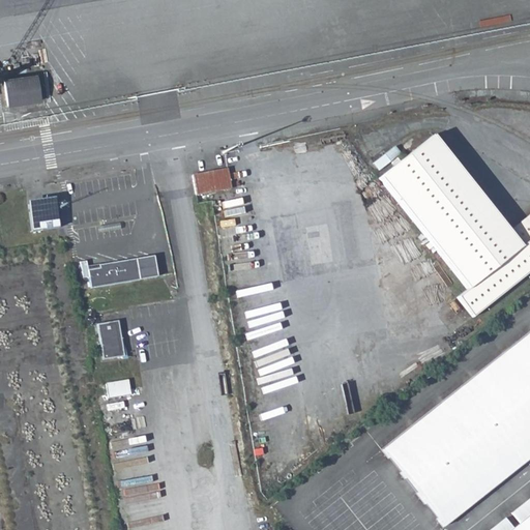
[(39,102),(36,77),(3,81),(6,107),(39,102)]
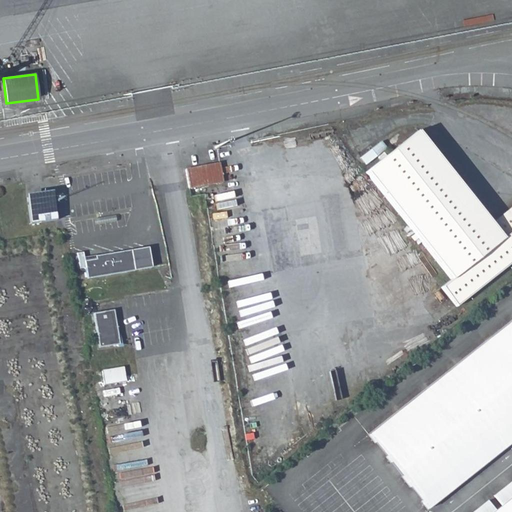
[(511,208),(493,223),(418,132),(367,173),(453,278),(444,285),(460,305),(511,263),(511,208)]
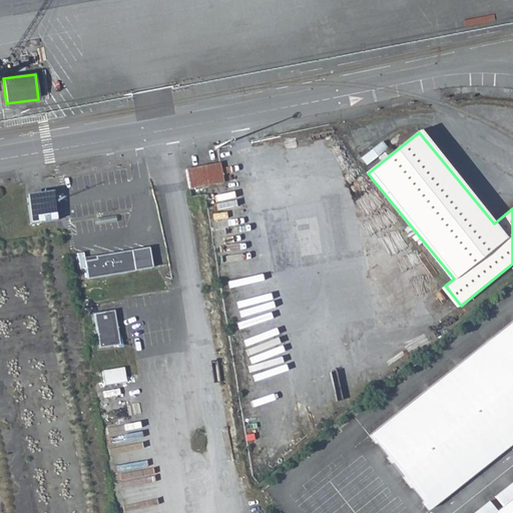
[(376,147),(362,156),(367,163),(381,154),(376,147)]
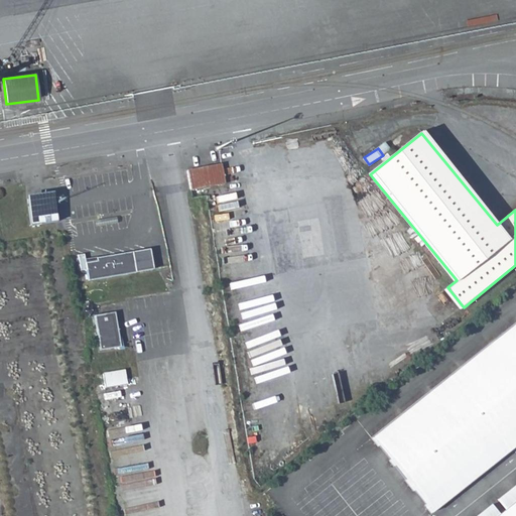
[(187,171),(190,191),(225,185),(221,165),(187,171)]
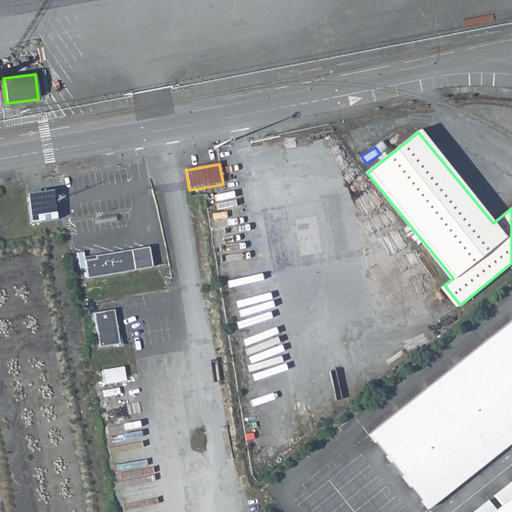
[(48,214),(45,197),(26,200),(30,226),(54,222),(53,214),(48,214)]
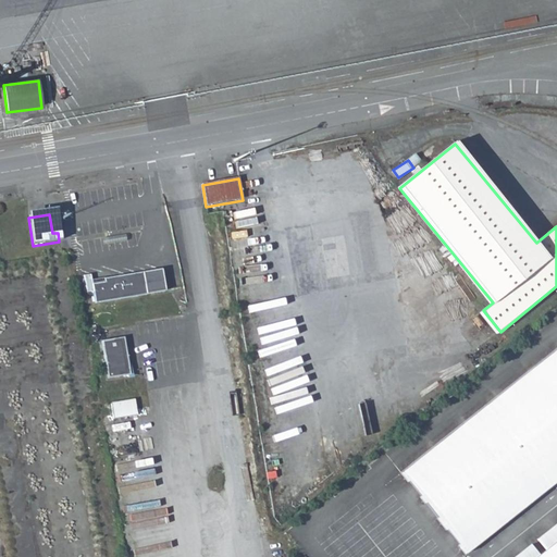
[(108,277),(96,280),(99,299),(150,291),(150,289),(168,287),(164,265),(147,269),(147,268),(108,274),(108,277)]
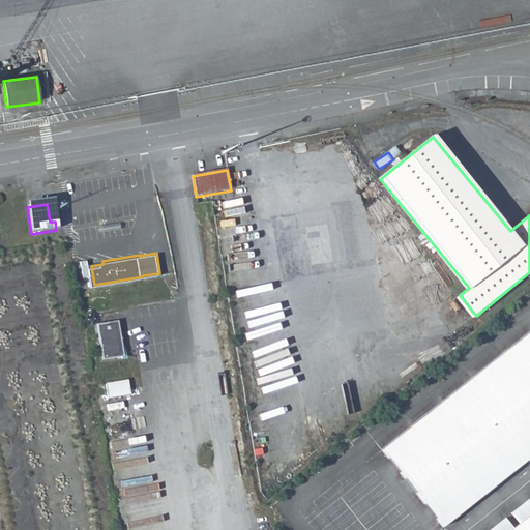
[(120,320),(99,323),(105,358),(126,355),(120,320)]
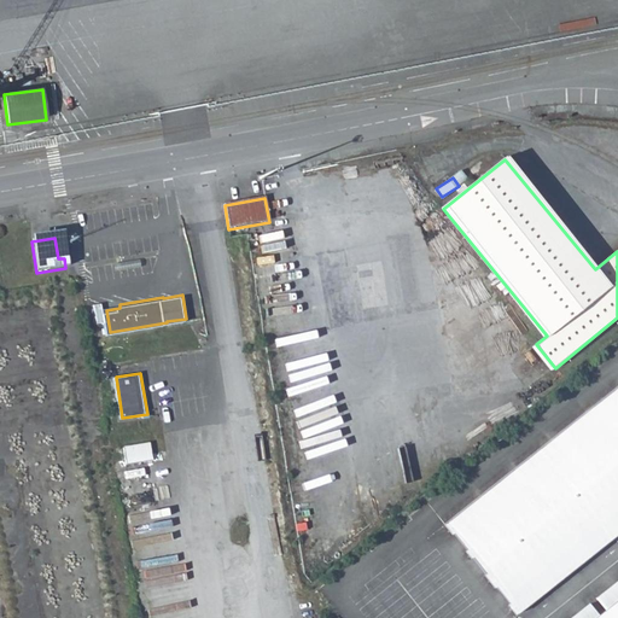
[(617,532),(617,386),(452,520),(523,610),(528,605),(617,532)]
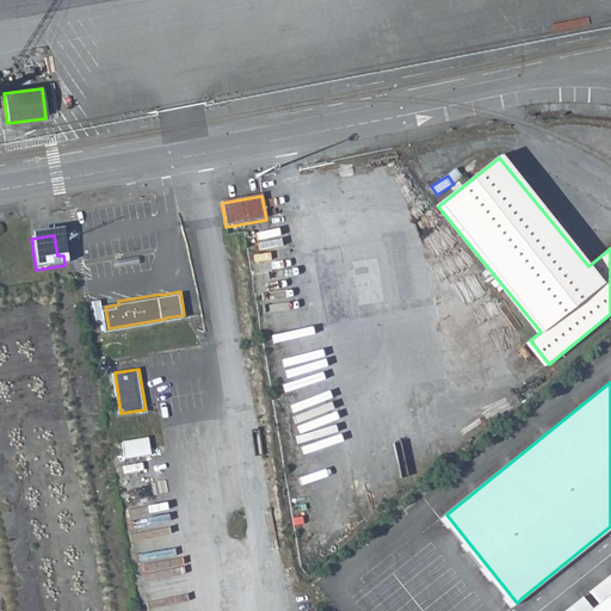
[(125,457),(150,454),(148,437),(123,440),(125,457)]
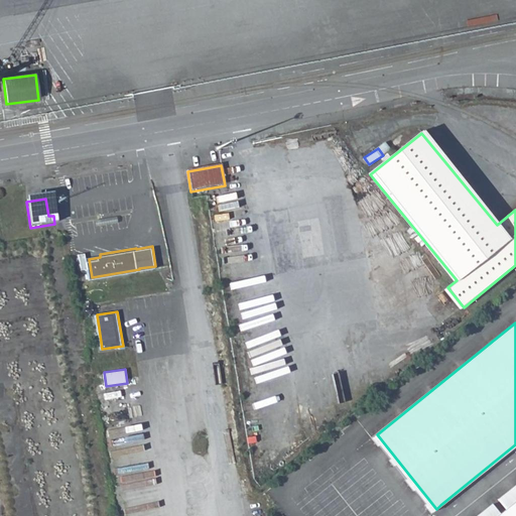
[(515,515),(515,502),(499,515),(515,515)]
